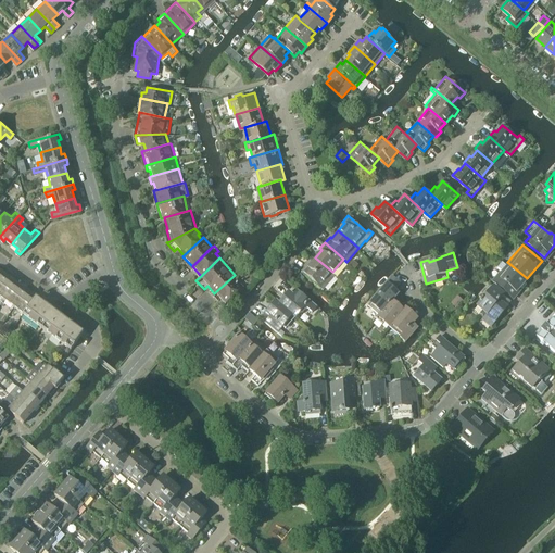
[(332,272),(315,258),(308,265),(307,263),(302,269),(324,288),(336,275),(332,272)]
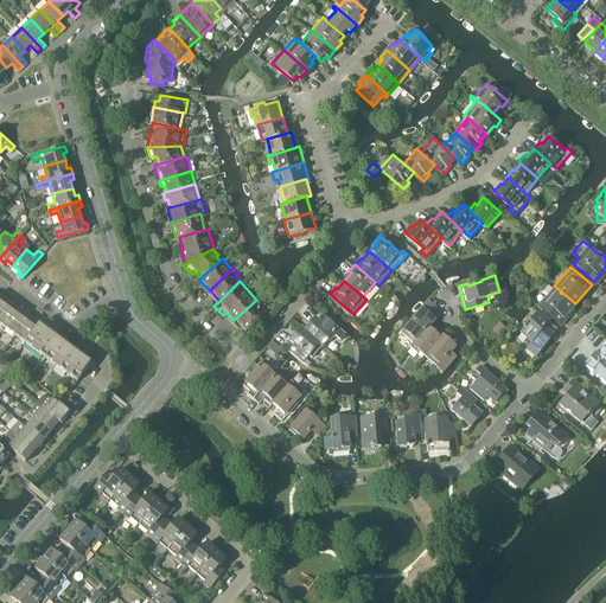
[(386,281),(381,287),(387,292),(391,286),(386,281)]
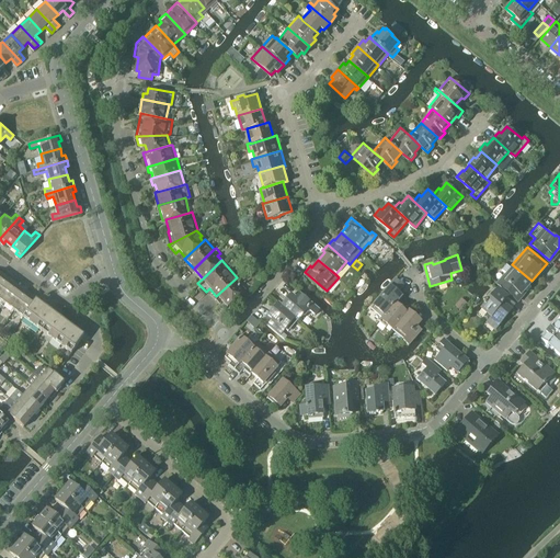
[(506,271),(498,282),(517,298),(532,281),(512,264),(511,265),(507,263),(503,269),(506,271)]
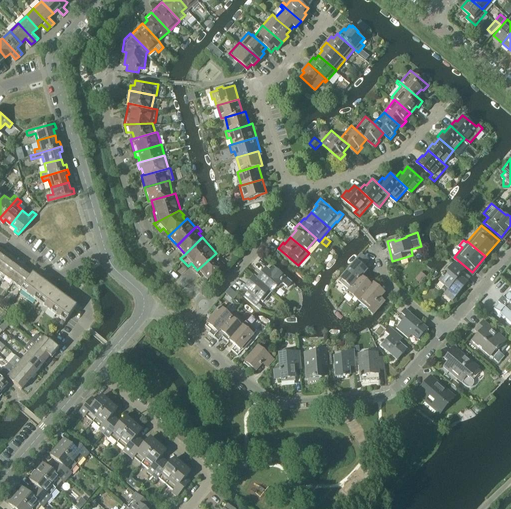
[(16,259),(7,252),(0,261),(0,270),(4,274),(16,259)]
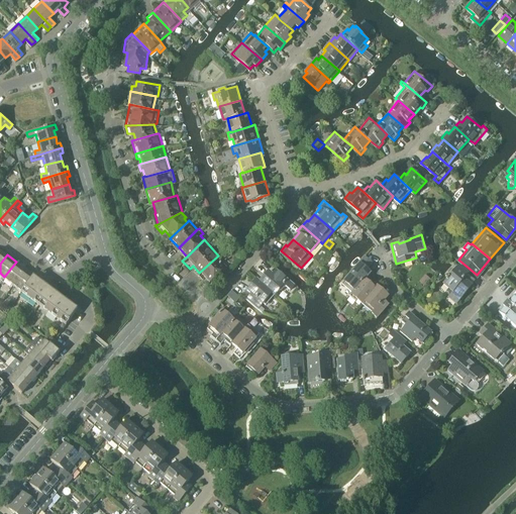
[(368,275),(371,271),(367,267),(372,261),(366,254),(343,281),(353,290),(354,290),(368,275)]
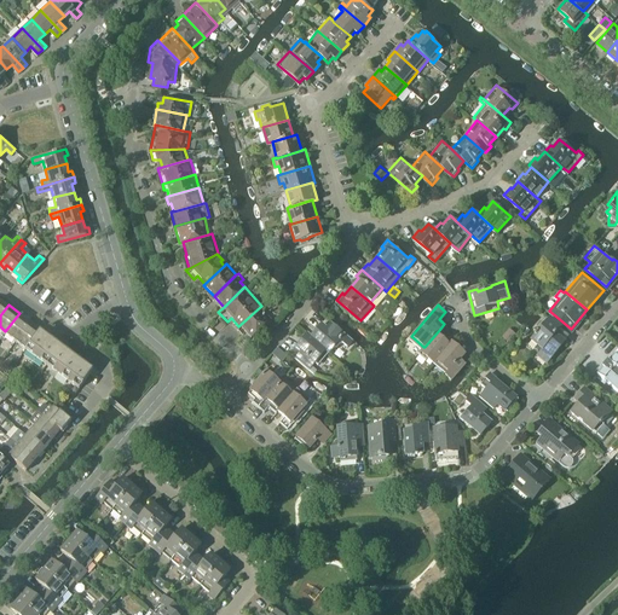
[(271,315),(261,306),(238,326),(243,332),(247,329),(252,334),(260,326),(263,328),(267,323),(266,321),(271,315)]
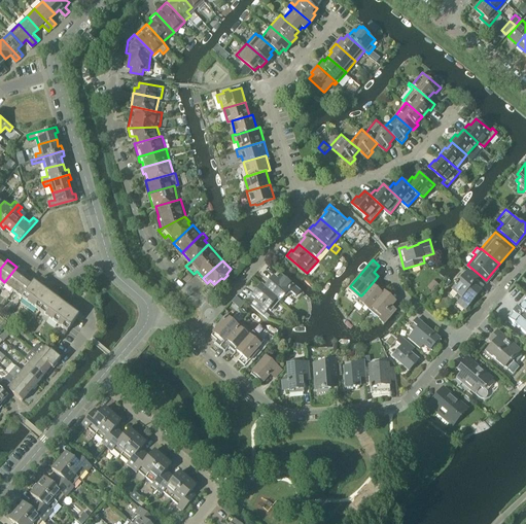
[(16,267),(4,282),(13,289),(26,273),(16,267)]
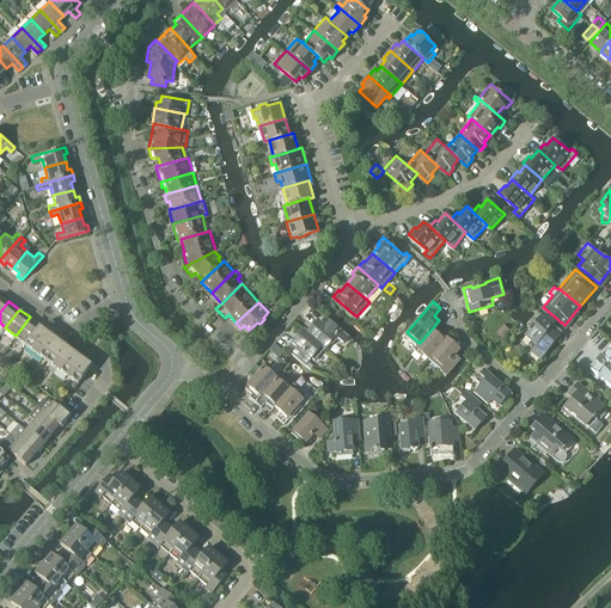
[(555,321),(544,312),(525,335),(536,343),(532,349),(541,357),(558,336),(549,329),(555,321)]
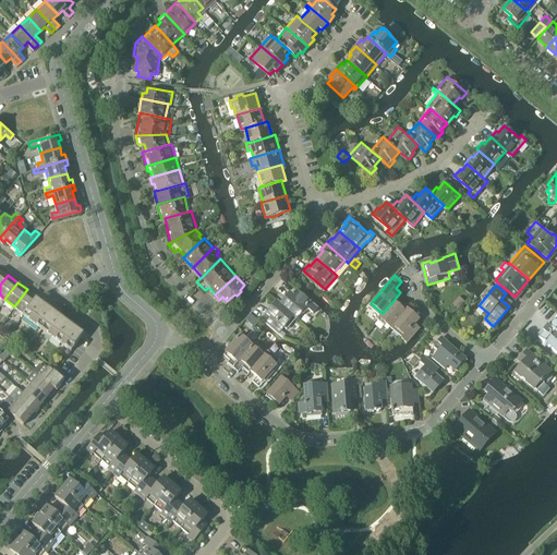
[(27,289),(14,306),(24,313),(36,297),(27,289)]
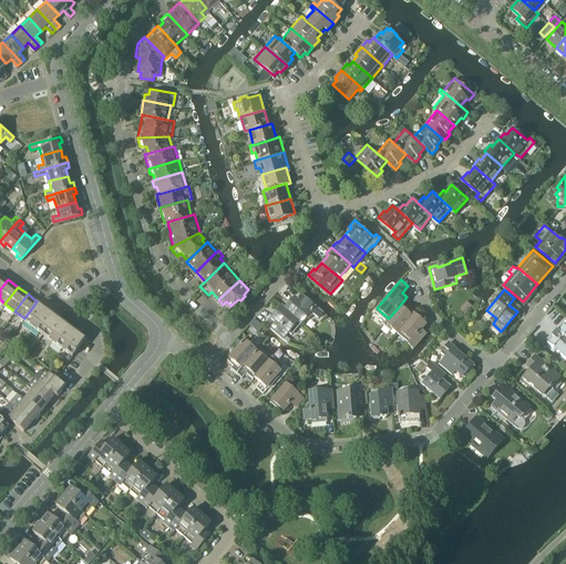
[(295,295),(285,307),(299,319),(298,319),(301,321),(306,317),(309,317),(311,313),(315,313),(319,316),(323,310),(306,296),(301,300),(295,295)]
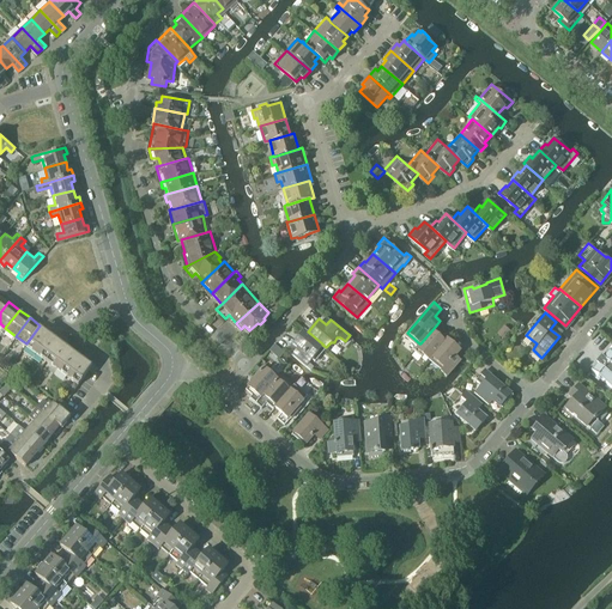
[(40,326),(26,343),(36,352),(50,333),(40,326)]
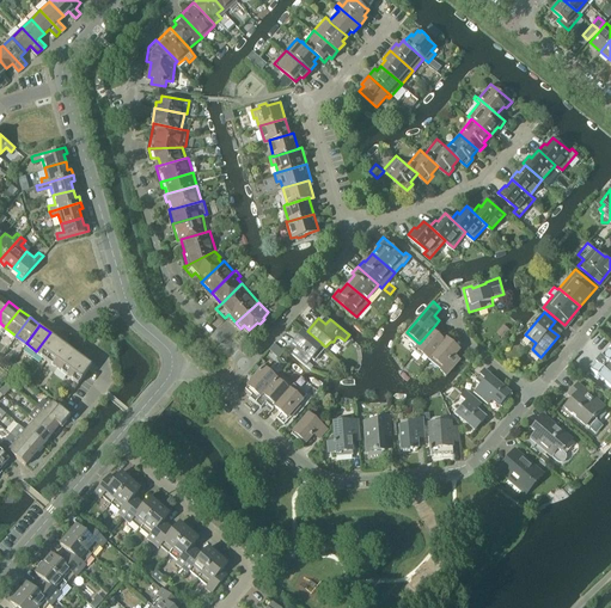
[(420,343),(419,343),(414,348),(421,354),(423,352),(429,357),(432,355),(447,337),(447,336),(435,325),(420,343)]
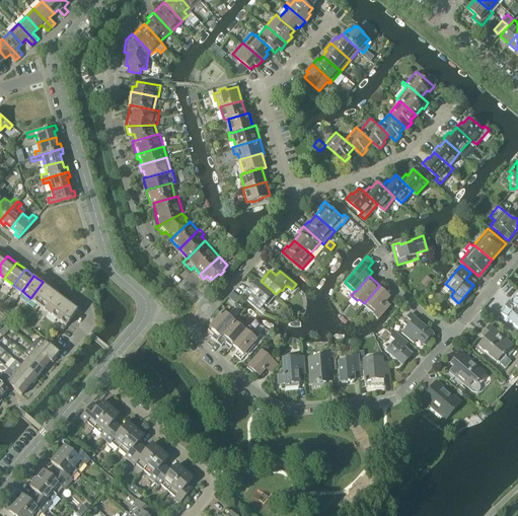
[(261,281),(259,278),(248,289),(254,294),(250,300),(260,308),(273,292),(274,292),(261,281)]
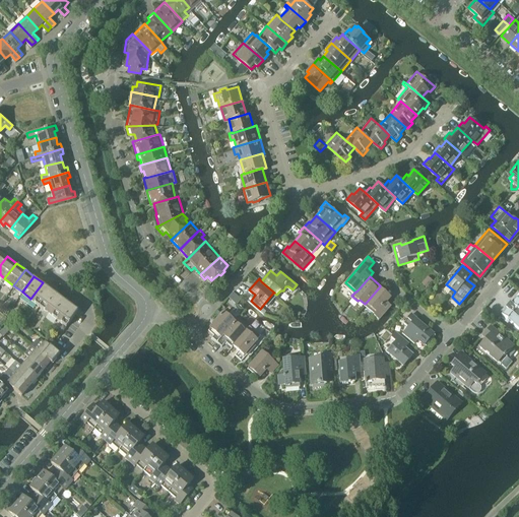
[(43,282),(30,299),(40,305),(52,289),(43,282)]
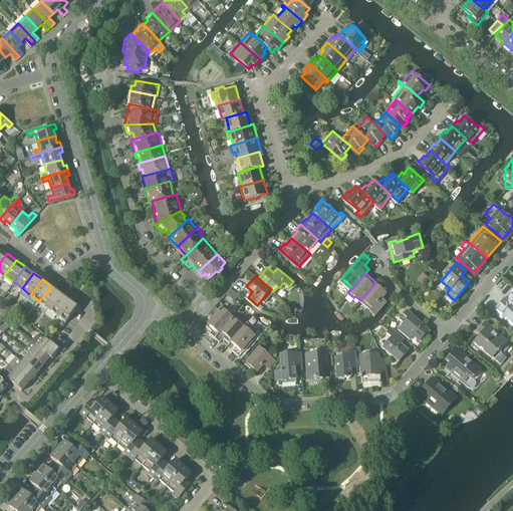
[(386,291),(375,283),(362,298),(372,306),(369,309),(374,314),(385,302),(380,298),(386,291)]
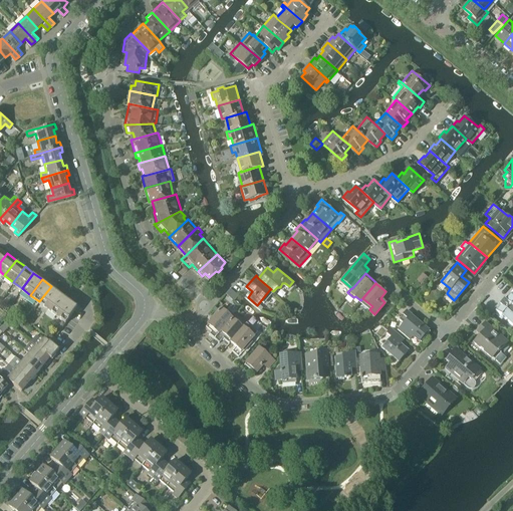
[(59,292),(51,286),(39,301),(48,308),(59,292)]
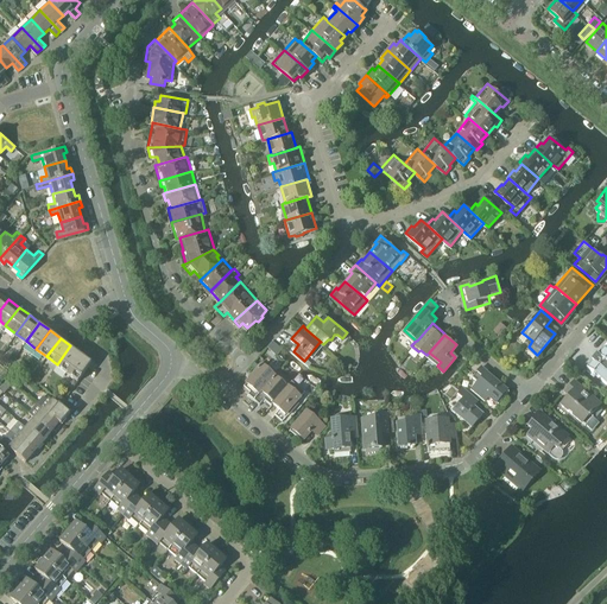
[(606,347),(604,344),(587,364),(606,381),(606,347)]
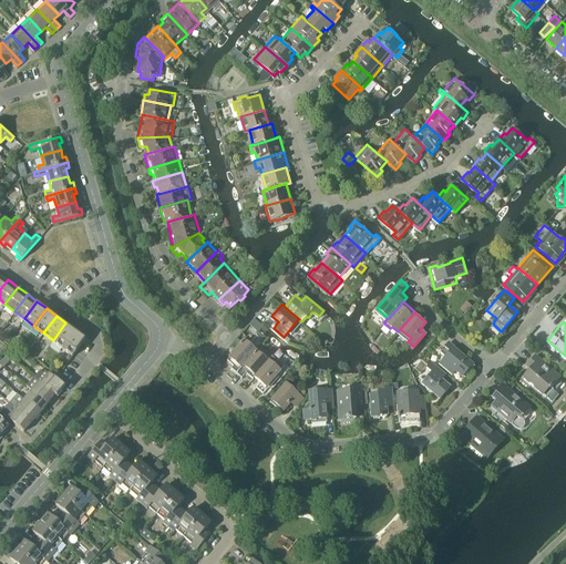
[(75,329),(65,322),(53,340),(63,347),(75,329)]
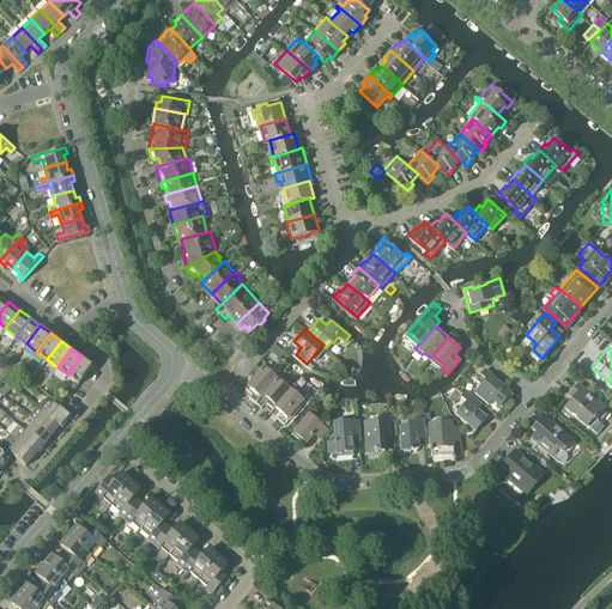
[(88,360),(82,355),(68,375),(74,379),(70,387),(73,389),(90,367),(94,371),(98,365),(89,358),(88,360)]
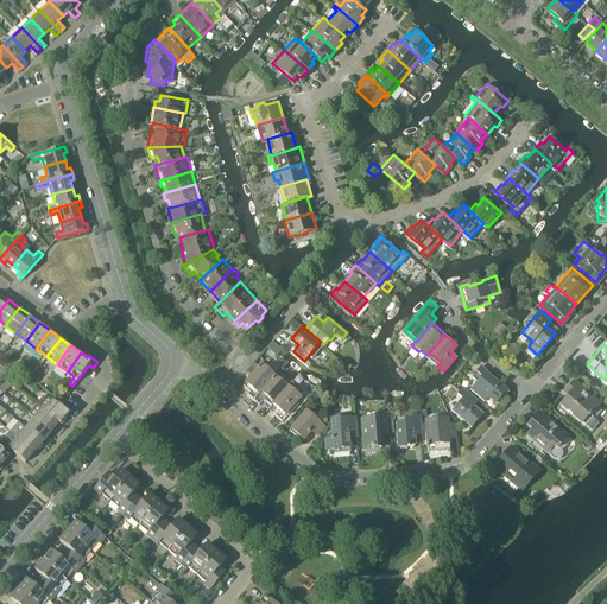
[(254,372),(246,382),(252,388),(248,393),(254,398),(277,370),(273,367),(271,369),(263,362),(263,363),(261,362),(253,370),(254,372)]
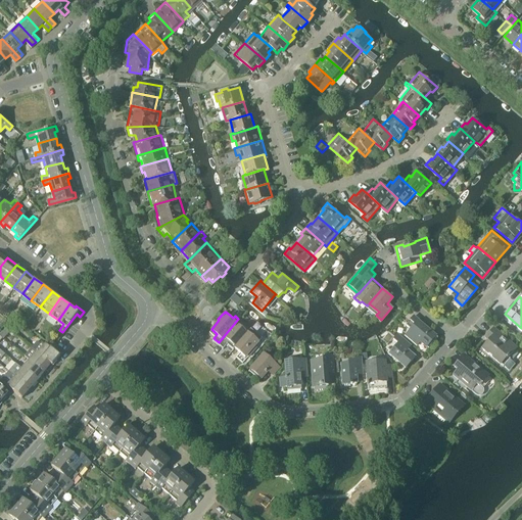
[(406,333),(417,343),(421,339),(427,345),(436,334),(426,325),(426,324),(414,314),(407,323),(411,327),(406,333)]
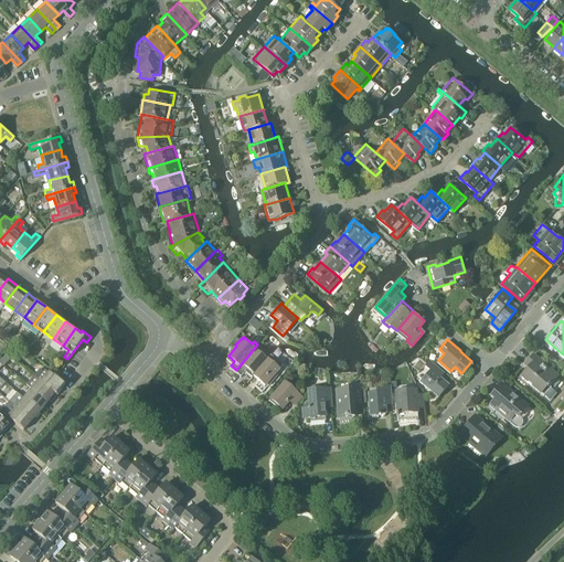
[(264,350),(257,345),(236,370),(242,375),(246,370),(253,375),(254,373),(267,358),(262,352),(264,350)]
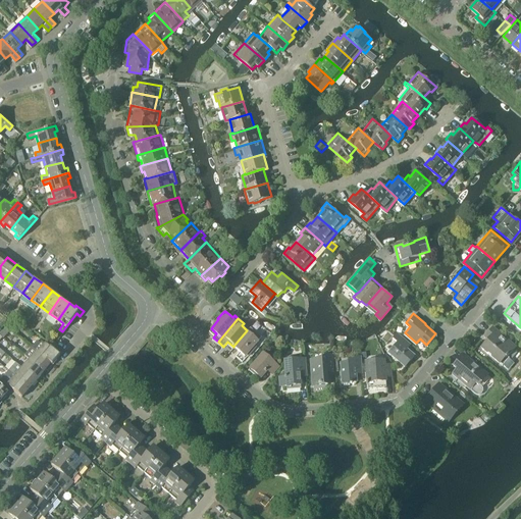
[(2,328),(0,330),(0,331),(4,335),(11,326),(10,325),(7,323),(2,328)]
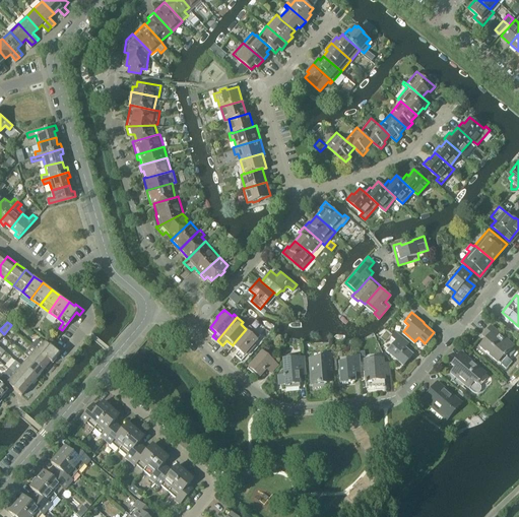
[(479,344),(501,363),(501,362),(507,367),(513,360),(507,354),(508,354),(506,353),(514,343),(491,324),(483,332),(487,335),(479,344)]
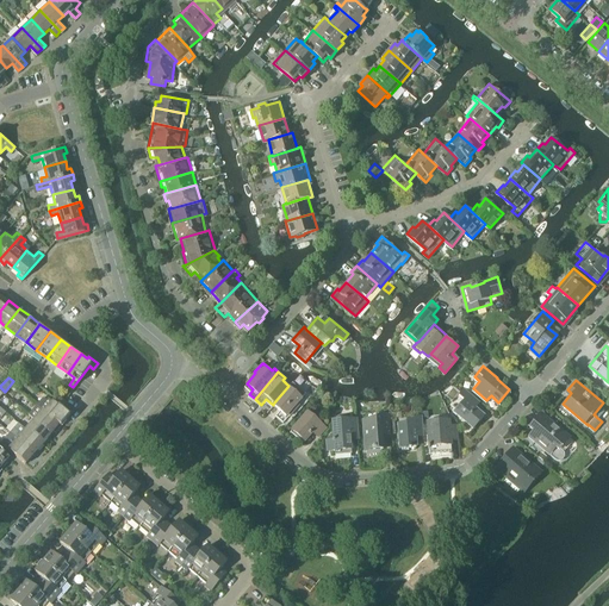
[(289,386),(274,403),(280,408),(275,413),(284,420),(296,407),(293,406),(305,392),(293,381),(289,386)]
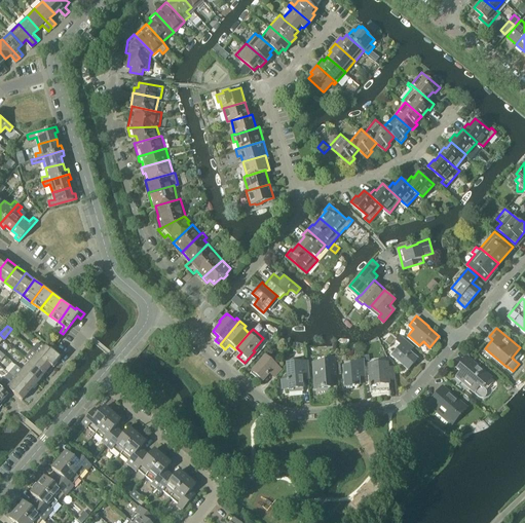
[(396,339),(401,343),(391,353),(408,368),(417,357),(407,347),(411,343),(401,334),(396,339)]
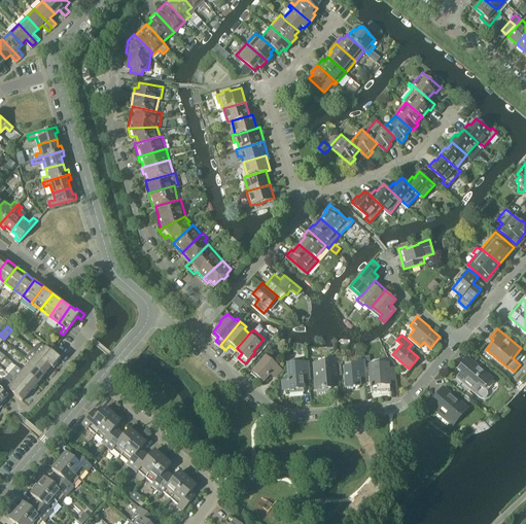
[(32,348),(54,367),(65,352),(56,344),(51,349),(46,345),(45,345),(42,342),(40,344),(37,342),(32,348)]
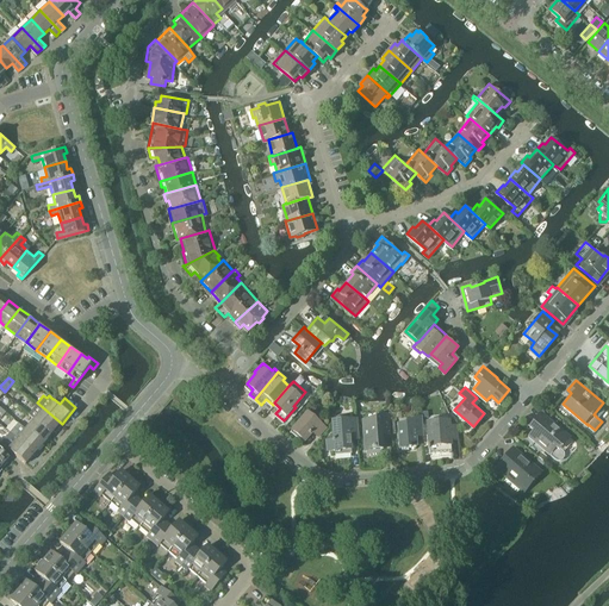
[(62,424),(37,403),(32,408),(35,411),(31,414),(35,417),(51,432),(55,429),(56,430),(62,424)]
